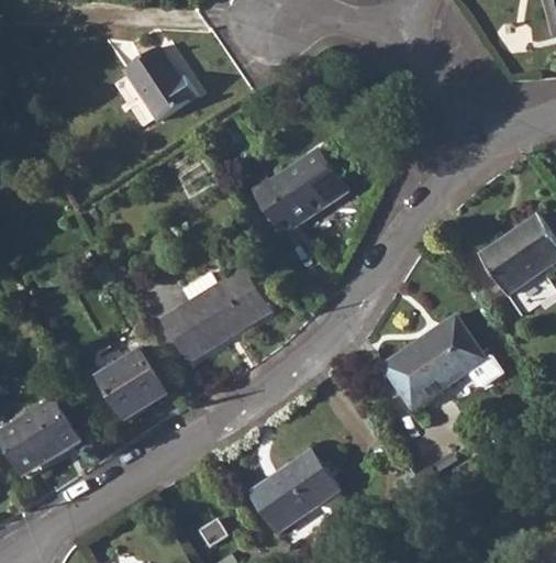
[(555,0),(541,0),(551,36),(555,34),(555,0)]
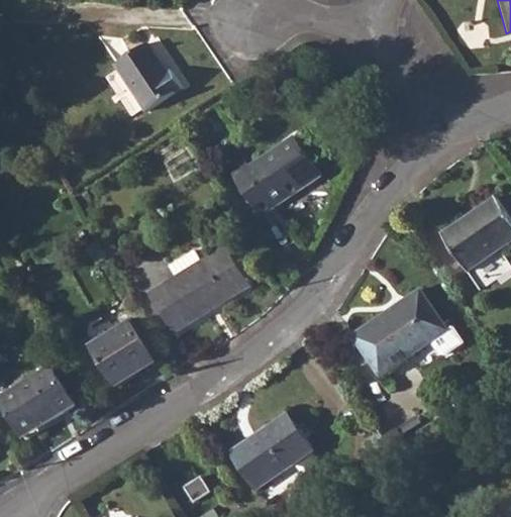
[(111,62),(143,109),(180,86),(169,70),(164,73),(143,41),(111,62)]
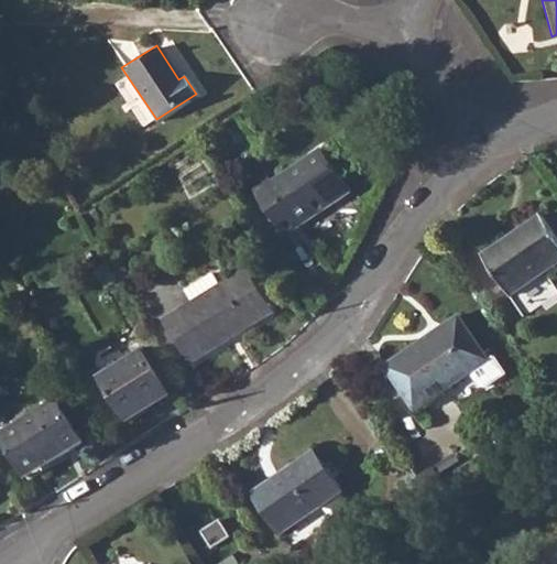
[(281,234),(301,219),(297,216),(326,197),(328,201),(346,190),(318,149),(269,182),(260,167),(243,177),(281,234)]
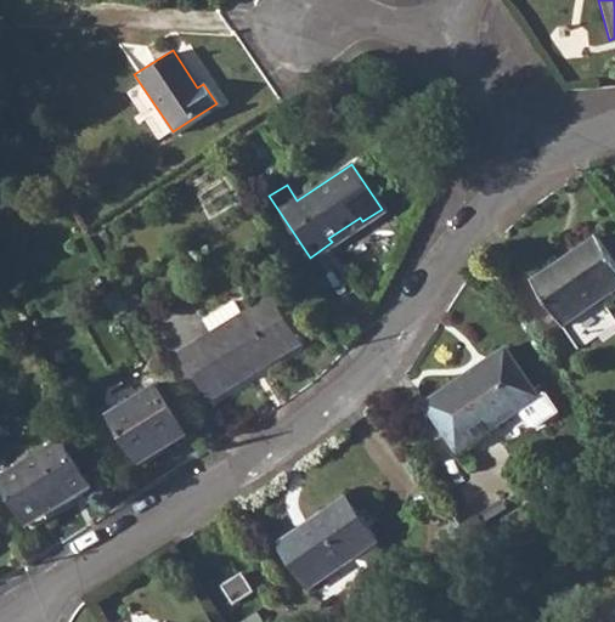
[(332,242),(362,221),(360,218),(328,238),(332,242)]
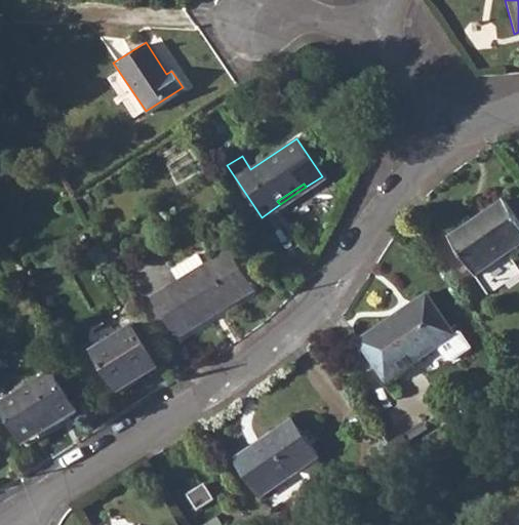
[(446,237),(472,274),(518,241),(518,227),(500,200),(446,237)]
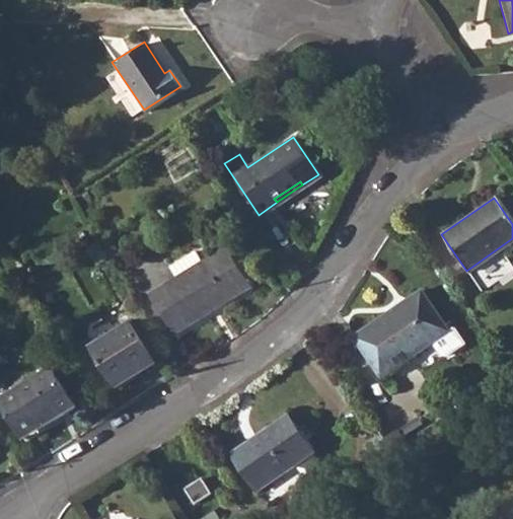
[(147,295),(170,331),(247,284),(224,245),(147,295)]
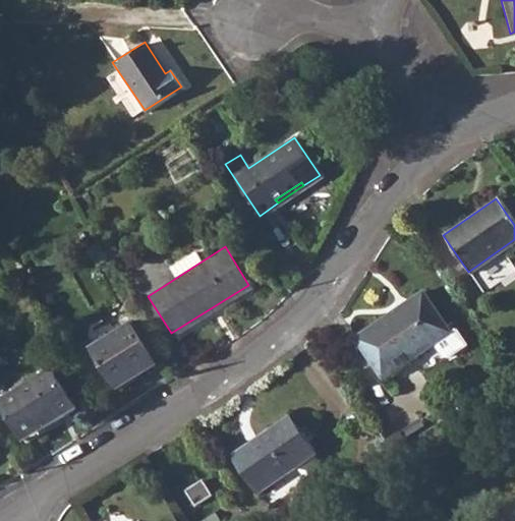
[(418,290),(401,303),(404,307),(422,295),(418,290)]
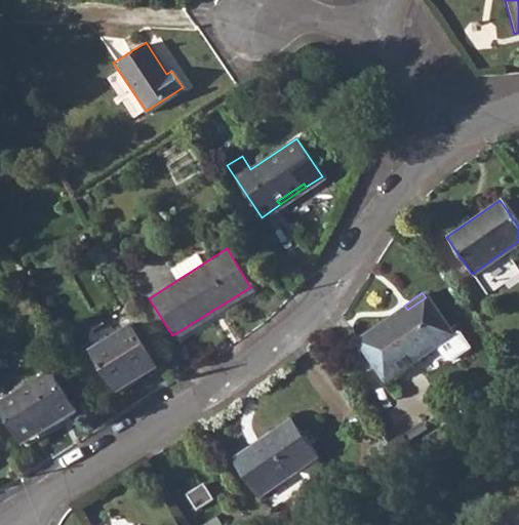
[(451,335),(426,297),(407,310),(404,306),(354,338),(384,381),(451,335)]
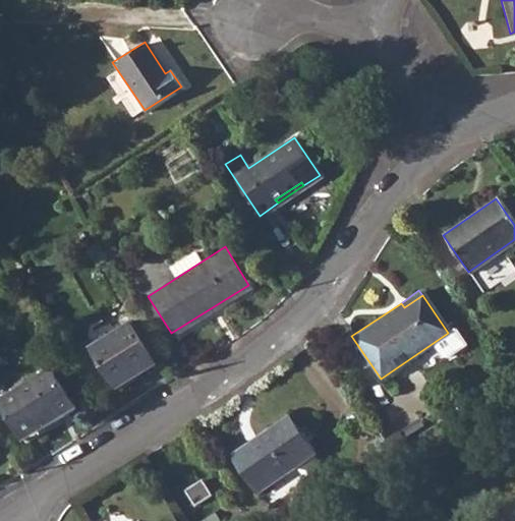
[(89,347),(114,388),(153,363),(128,323),(89,347)]
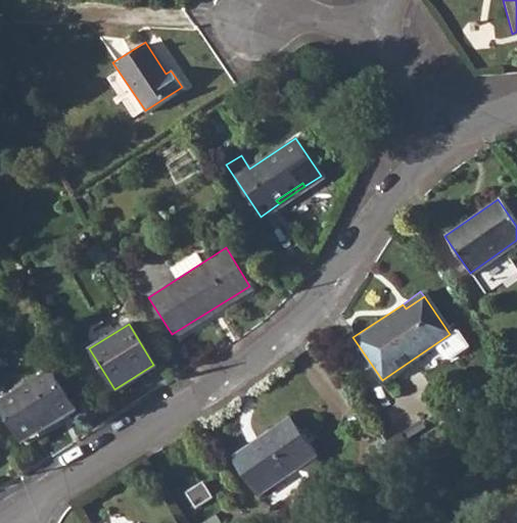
[(0,407),(18,435),(38,423),(41,428),(73,409),(45,365),(0,392),(0,407)]
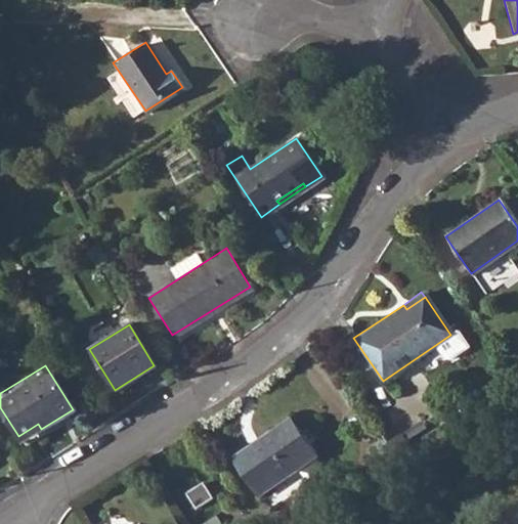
[(232,457),(259,494),(315,455),(289,418),(232,457)]
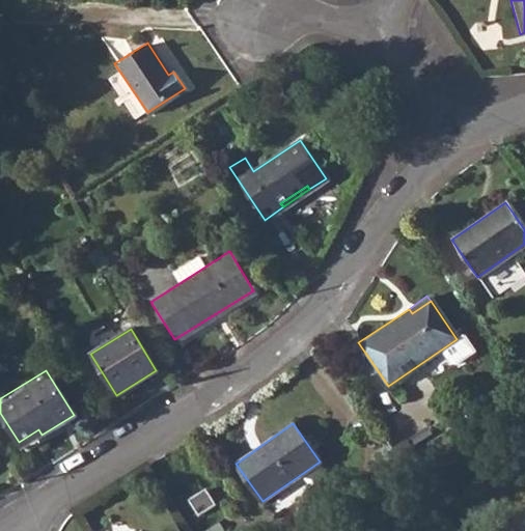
[(186,500),(195,515),(214,503),(204,487),(186,500)]
